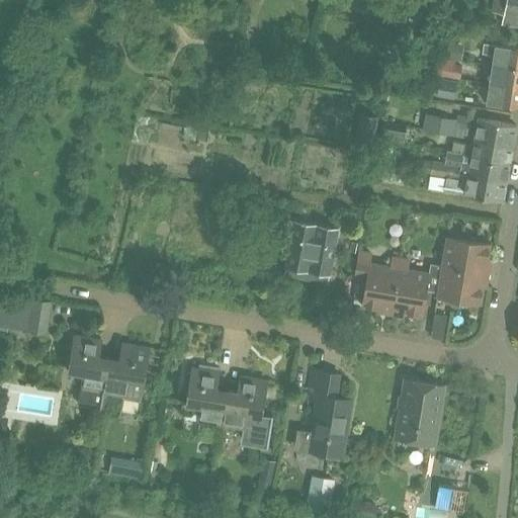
[(517,25),(517,0),(493,0),(492,11),(503,13),(501,23),(517,25)]
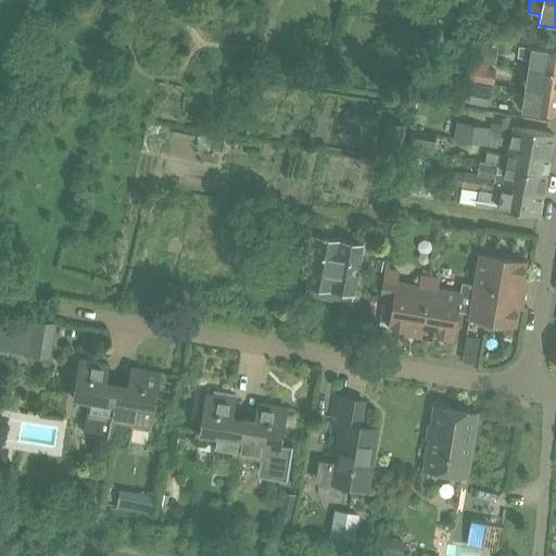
[(531,52),(529,67),(555,71),(555,50),(520,46),(520,50),(531,52)]
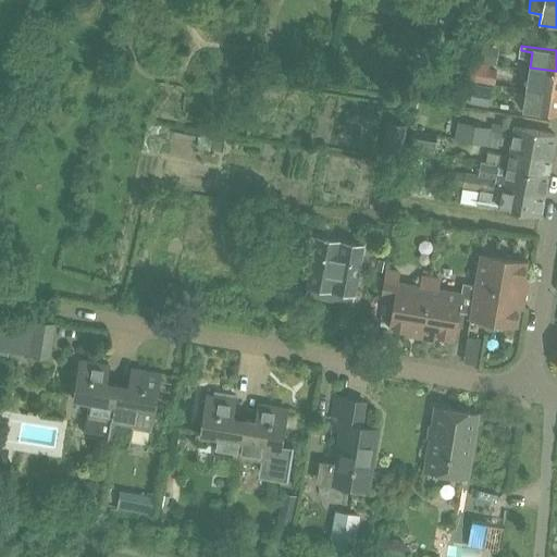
[(484,69),(473,67),(472,81),(483,82),(484,69)]
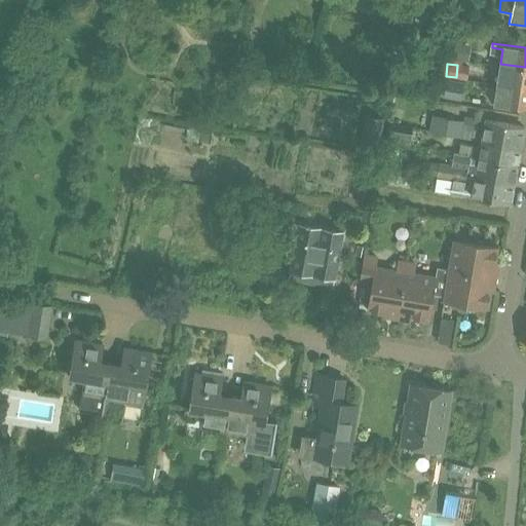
[(525,67),(500,64),(497,83),(525,86),(525,67)]
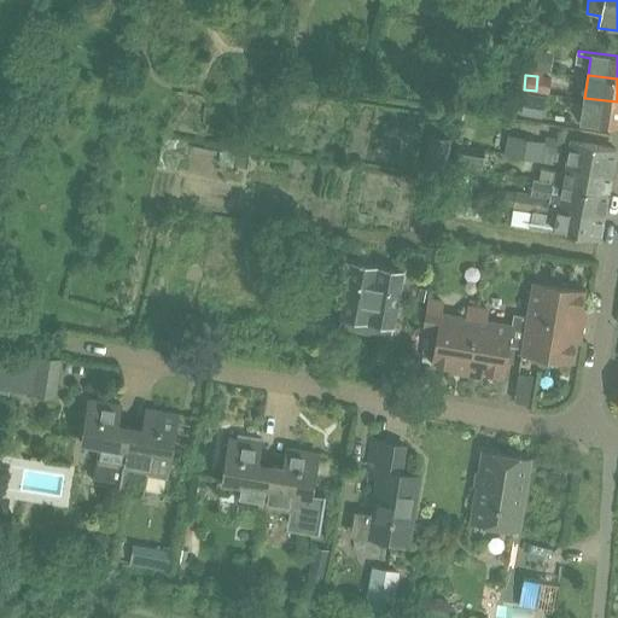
[(523,115),(541,117),(544,97),(526,94),(523,115)]
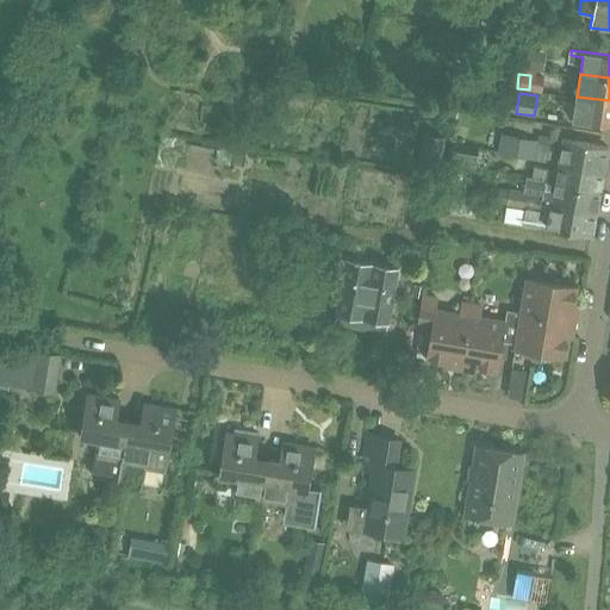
[(609,100),(577,97),(573,119),(609,125),(609,100)]
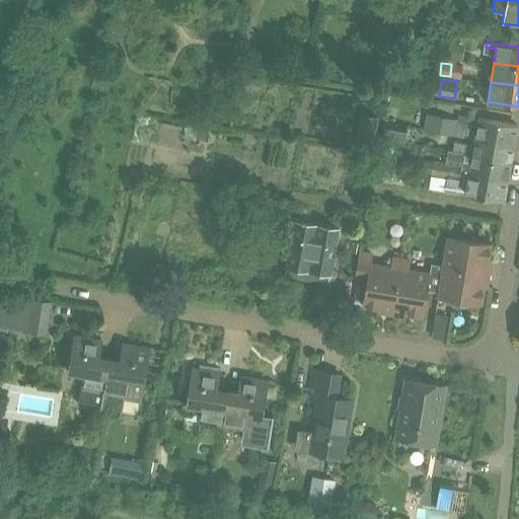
[(373,148),(379,116),(361,113),(355,144),(373,148)]
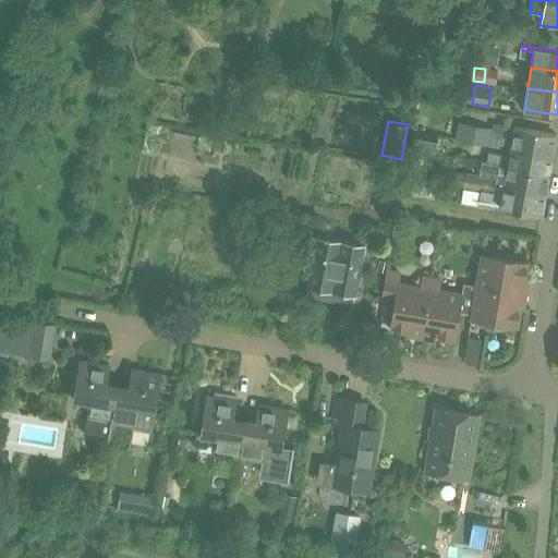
[(458,121),(455,138),(488,145),(490,131),(492,128),(458,121)]
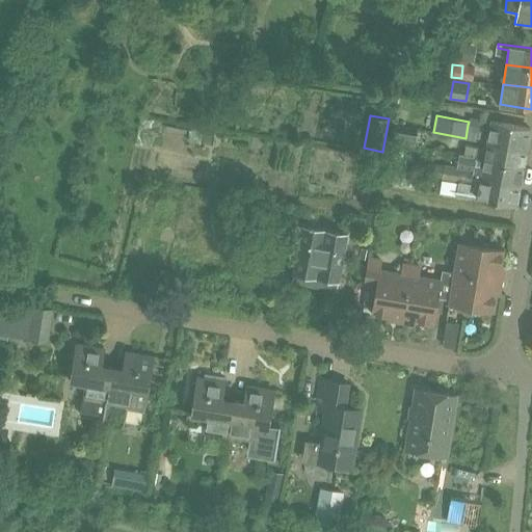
[(490,121),(486,142),(526,150),(529,127),(490,121)]
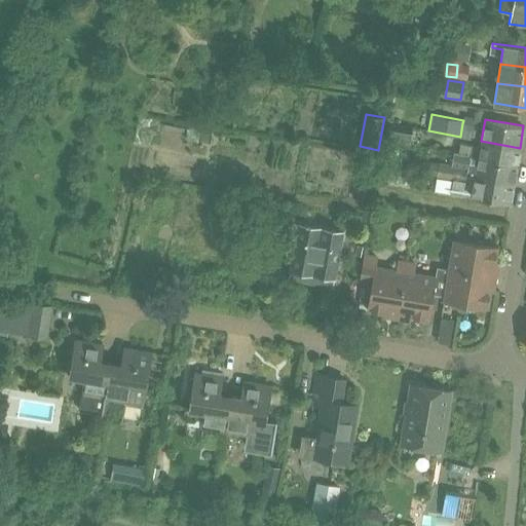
[(384,140),(409,144),(412,127),(387,123),(384,140)]
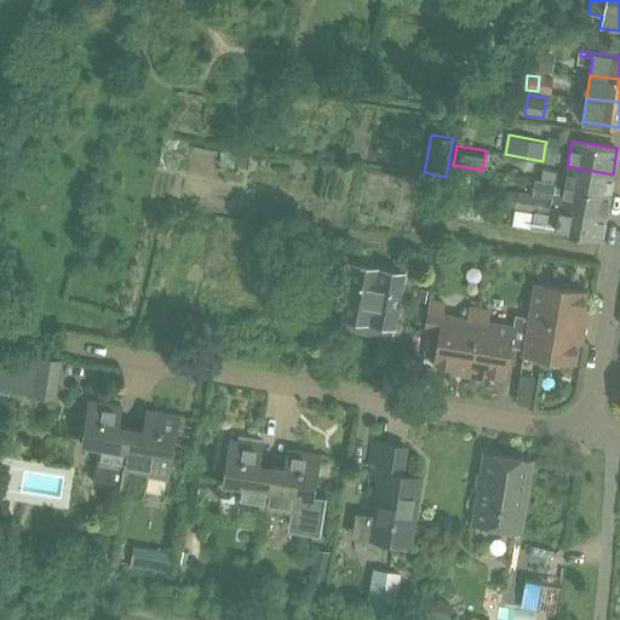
[(561,148),(545,145),(543,161),(558,165),(561,148)]
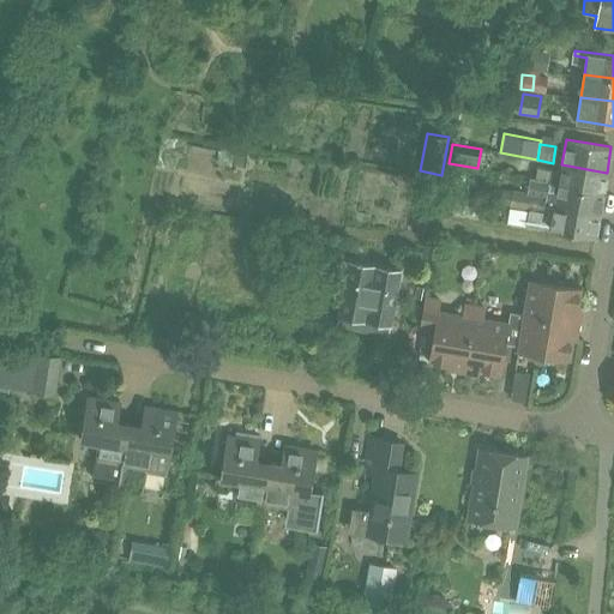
[(234,154),(232,167),(245,169),(247,156),(234,154)]
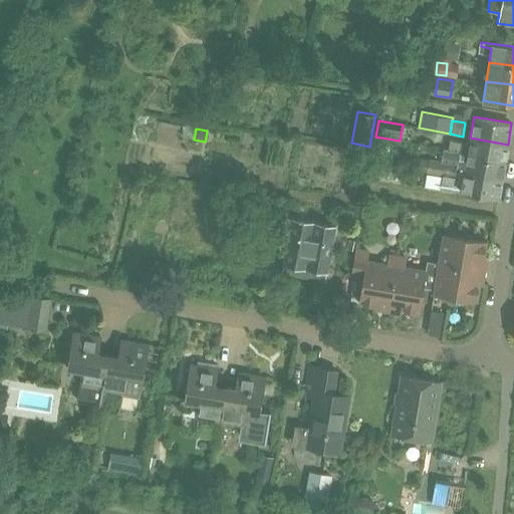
[(450,140),(449,145),(448,150),(450,150),(450,151),(505,161),(508,145),(470,138),(469,143),(450,140)]
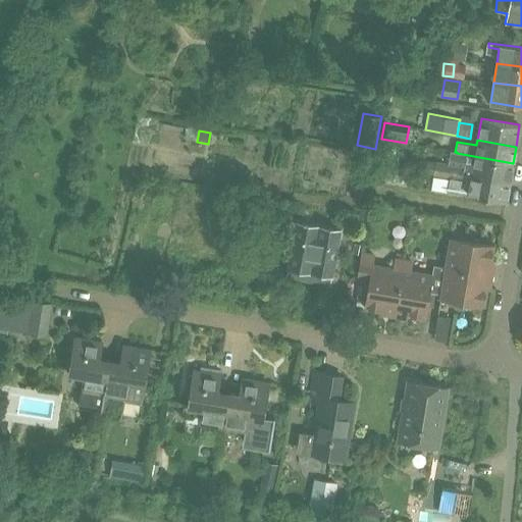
[(464,165),(451,163),(449,170),(510,181),(513,163),(457,153),(456,162),(464,163),(464,165)]
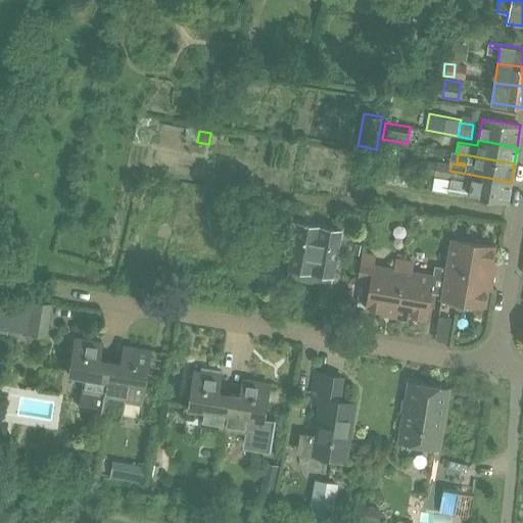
[(449,171),(452,163),(437,160),(434,175),(448,178),(449,171)]
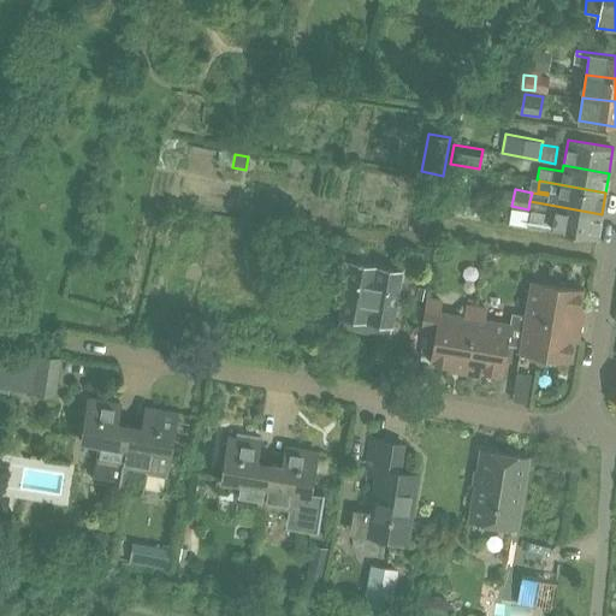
[(455,193),(451,209),(474,214),(478,196),(455,193)]
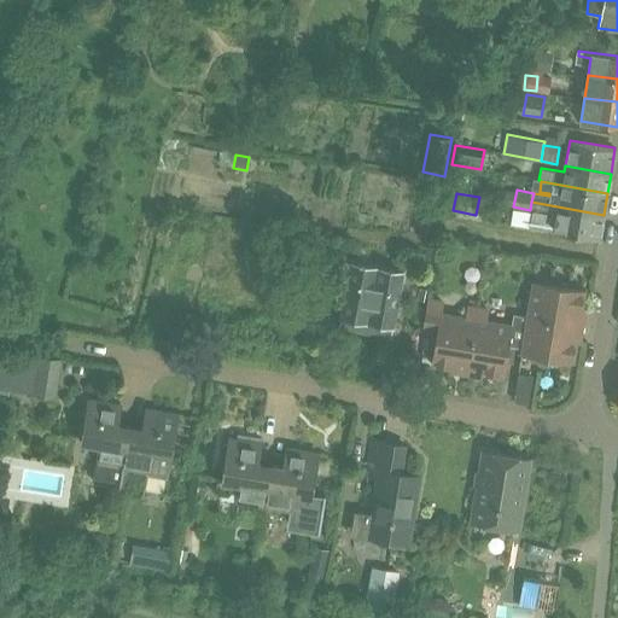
[(604,215),(531,202),(530,210),(531,210),(529,226),(553,231),(599,239),(604,215)]
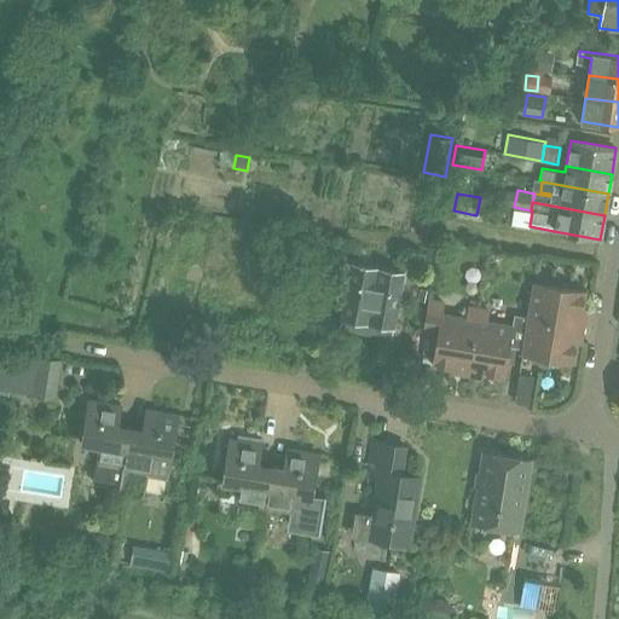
[(392,337),(404,272),(351,262),(340,329),(392,337)]
